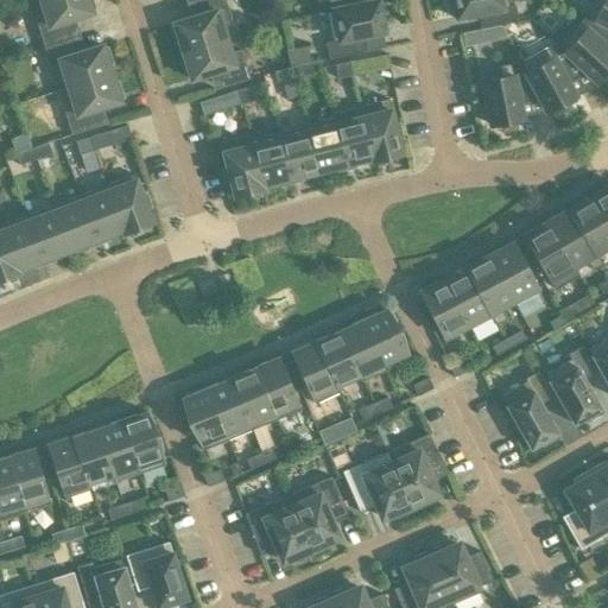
[(40,0),(45,13),(35,17),(44,46),(73,37),(68,21),(93,13),(92,11),(95,10),(93,0),(40,0)]
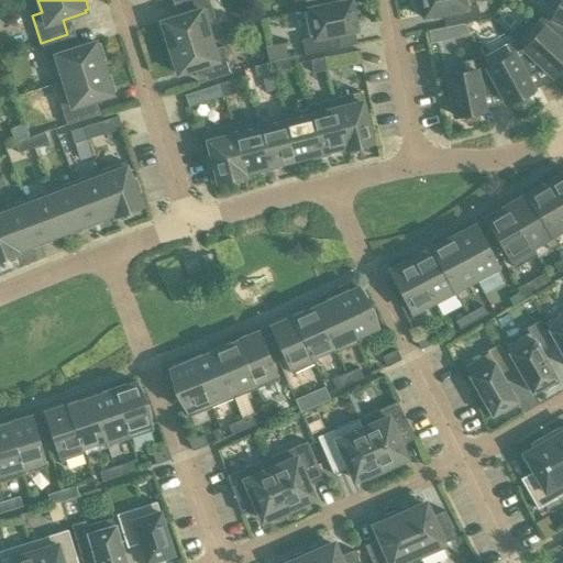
[(209,0),(179,0),(185,14),(162,21),(163,24),(158,25),(164,41),(167,40),(169,47),(209,35),(205,21),(214,18),(209,0)]
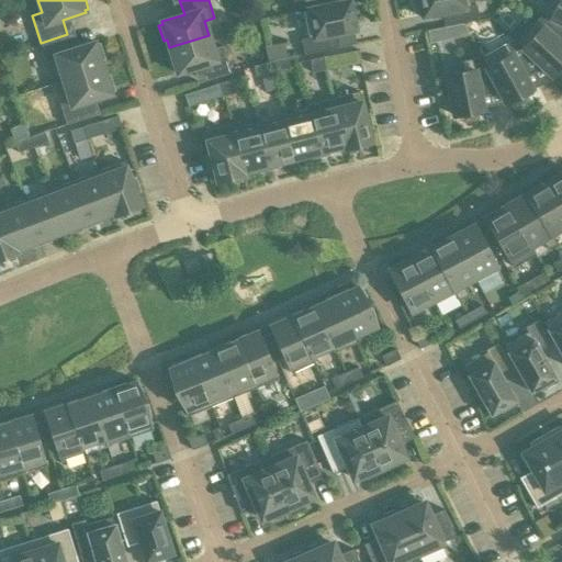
[(322,7),(321,0),(293,0),(296,13),(302,12),(302,10),(322,7)]
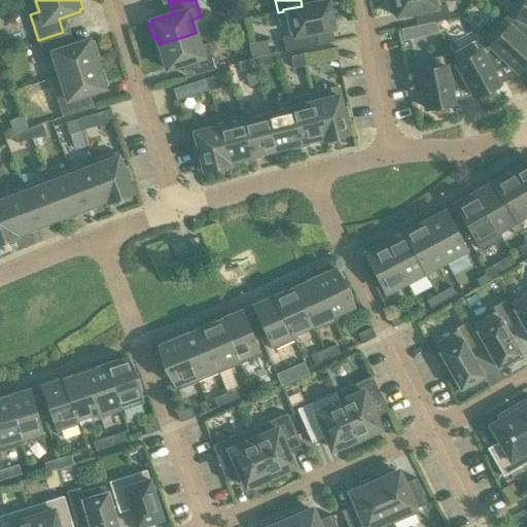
[(440,0),(389,0),(393,15),(422,9),(425,24),(434,22),(449,19),(447,5),(442,6),(440,0)]
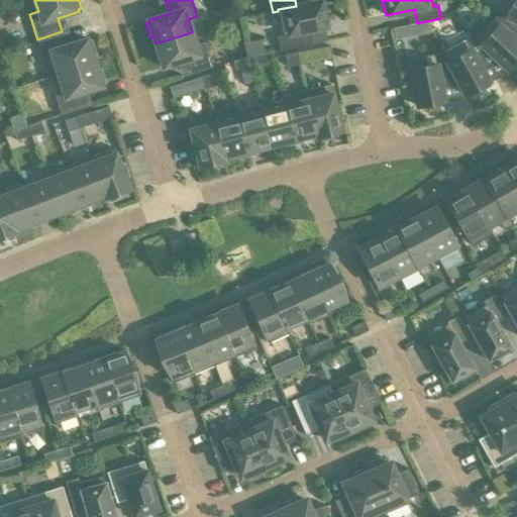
[(516,0),(505,0),(500,12),(500,13),(516,20),(516,0)]
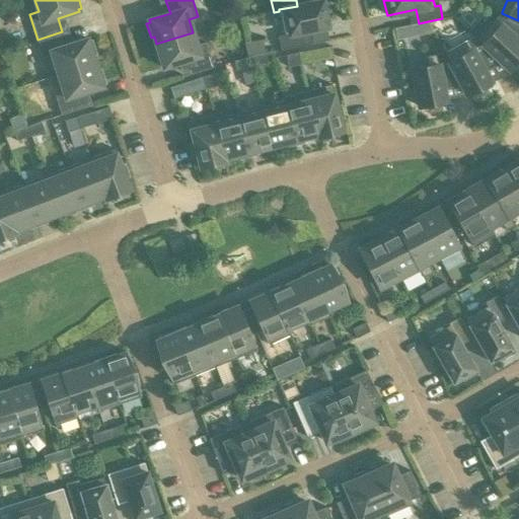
[(322,1),(297,6),(279,9),(279,11),(284,34),(277,36),(280,50),(303,46),(301,31),(331,25),(328,10),(324,10),(322,1)]
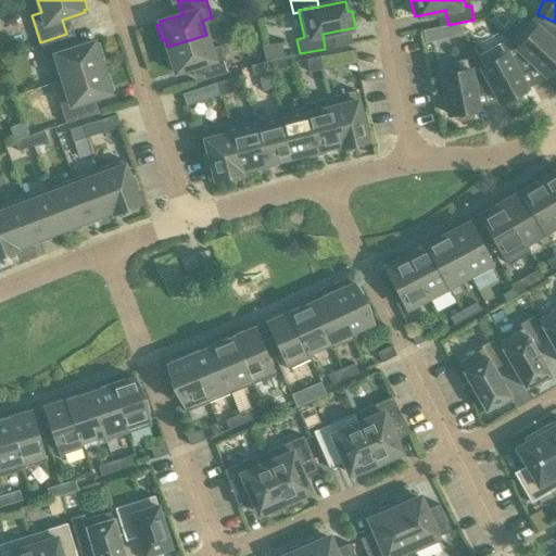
[(555,43),(555,22),(538,14),(512,41),(536,65),(547,75),(554,67),(555,68),(555,45),(555,43)]
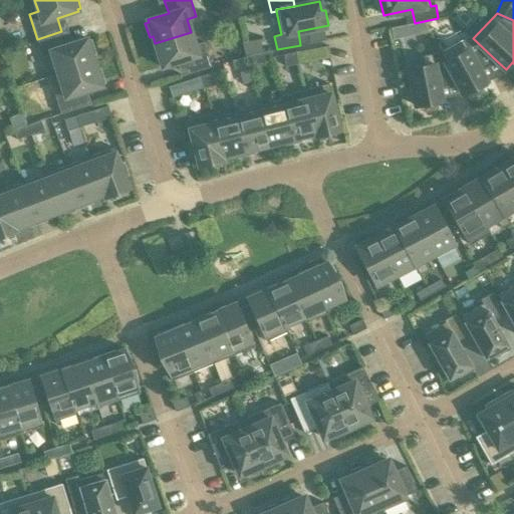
[(430,32),(424,21),(415,23),(403,25),(405,37),(430,32)]
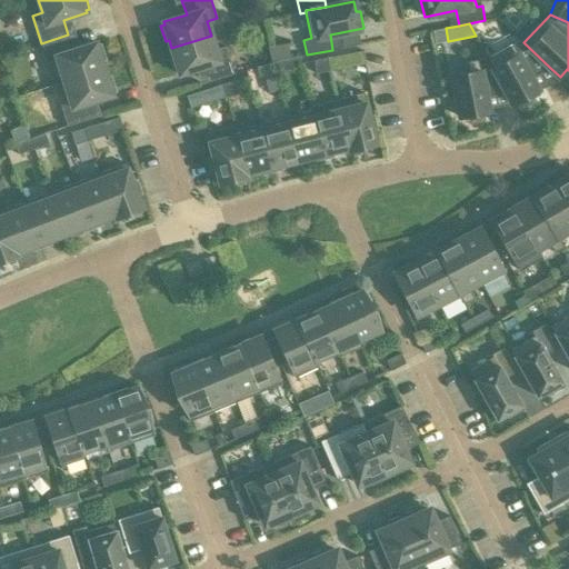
[(68,35),(41,43),(50,71),(60,68),(65,82),(105,69),(101,61),(106,59),(101,45),(97,46),(96,42),(72,50),(68,35)]
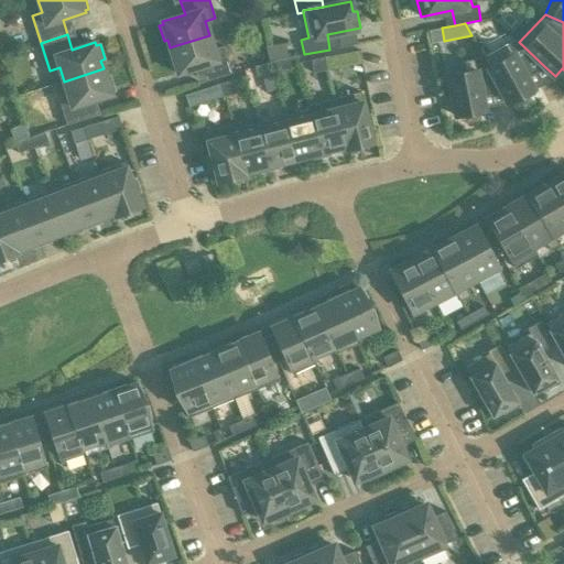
[(209,35),(170,47),(173,56),(169,57),(174,72),(177,71),(179,74),(202,66),(206,82),(232,73),(224,46),(214,50),(209,35)]
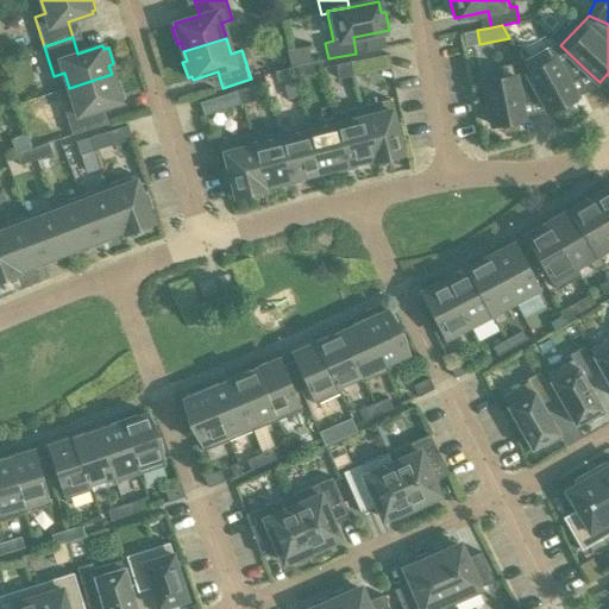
[(588,71),(560,45),(559,43),(522,62),(542,100),(550,113),(559,107),(562,111),(578,101),(567,83),(588,71)]
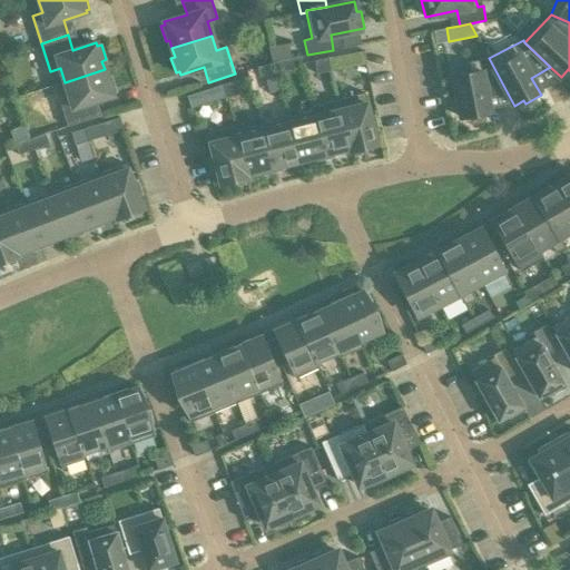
[(287,43),(268,49),(273,64),(274,64),(292,59),(287,43)]
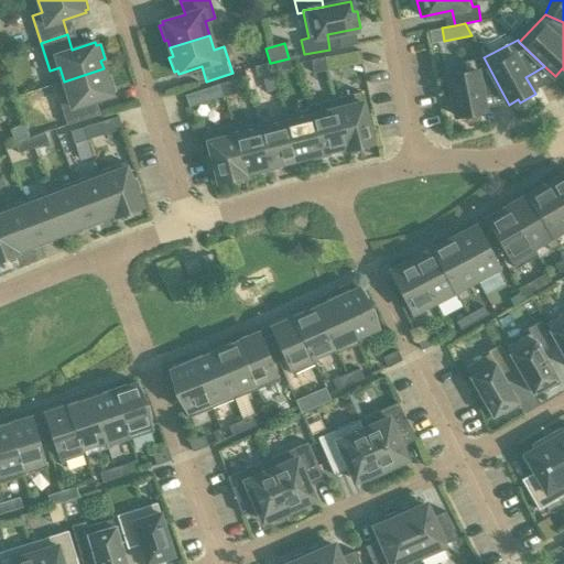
[(360,51),(324,57),(326,71),(362,64),(360,51)]
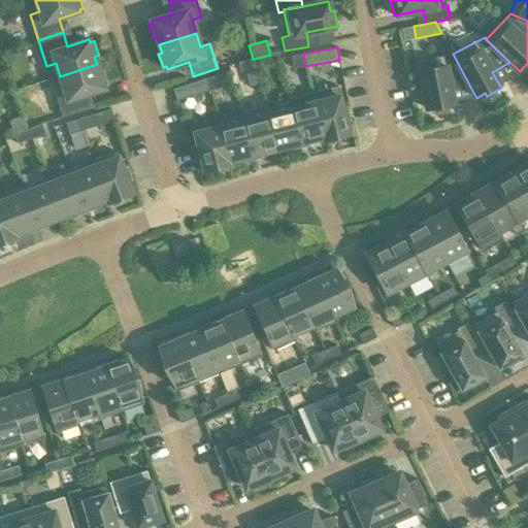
[(305,66),(303,54),(291,57),(293,69),(305,66)]
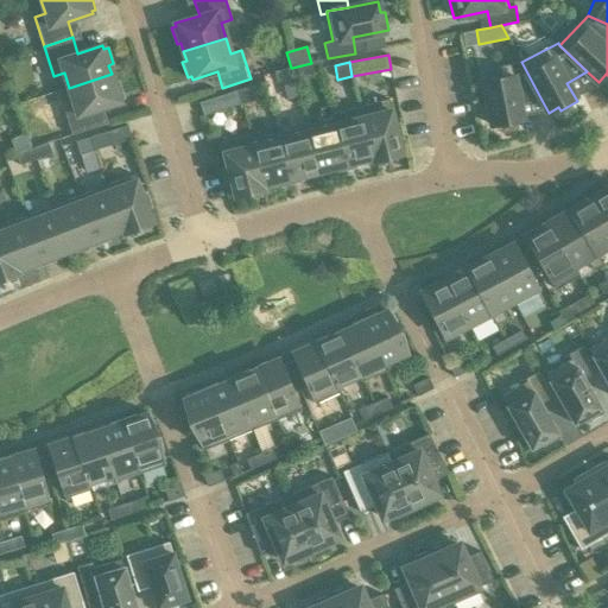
[(542,100),(521,62),(499,67),(501,78),(483,82),(492,126),(504,124),(504,128),(523,125),(518,103),(542,100)]
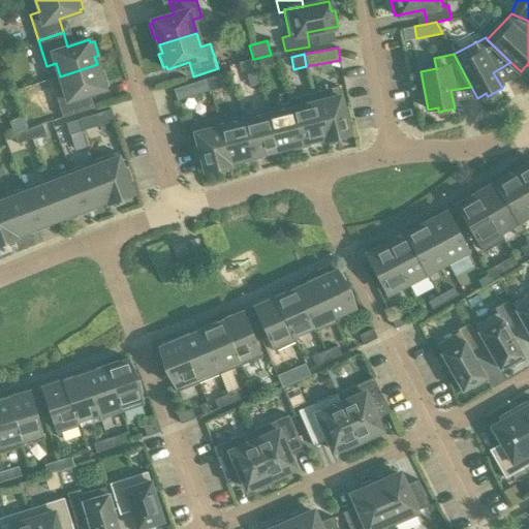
[(271,55),(254,59),(257,68),(273,64),(271,55)]
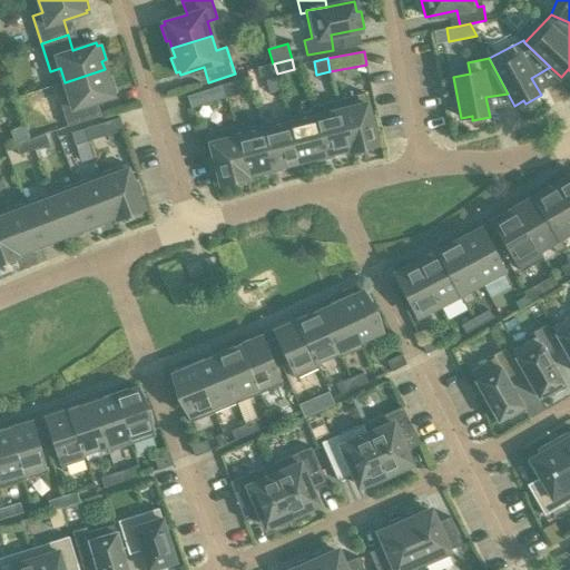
[(277,74),(274,64),(257,68),(261,78),(277,74)]
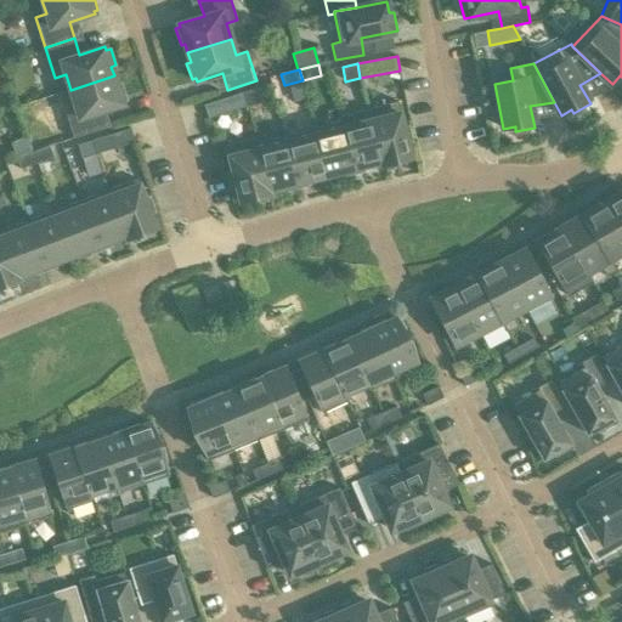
[(114,75),(71,90),(75,105),(64,108),(73,139),(103,129),(97,112),(123,105),(123,101),(126,100),(122,84),(117,85),(114,75)]
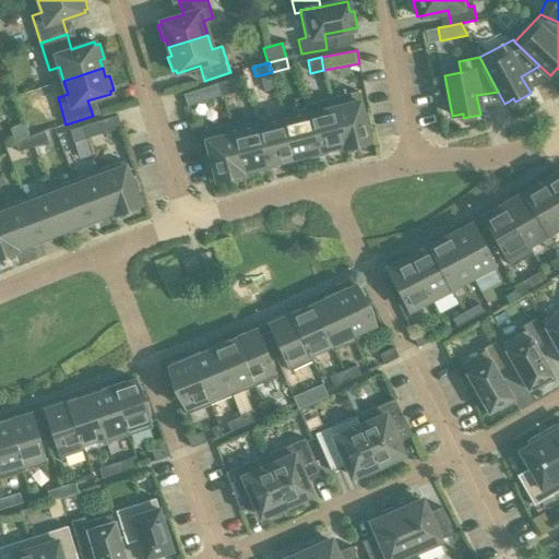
[(230,80),(218,83),(222,96),(235,92),(230,80)]
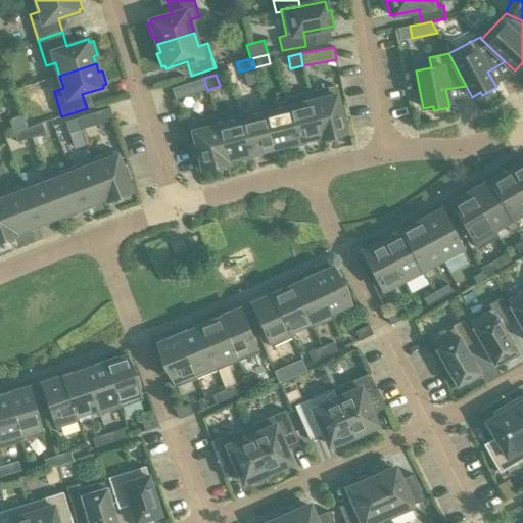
[(207,90),(204,78),(172,88),(175,100),(207,90)]
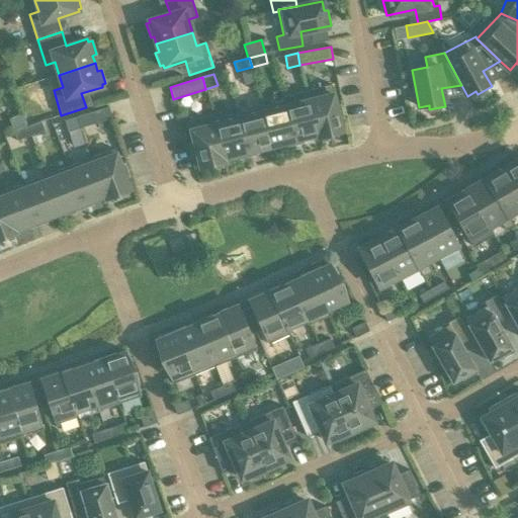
[(331,85),(307,91),(318,135),(317,135),(318,139),(343,133),(339,118),(343,118),(340,105),(336,106),(331,85)]
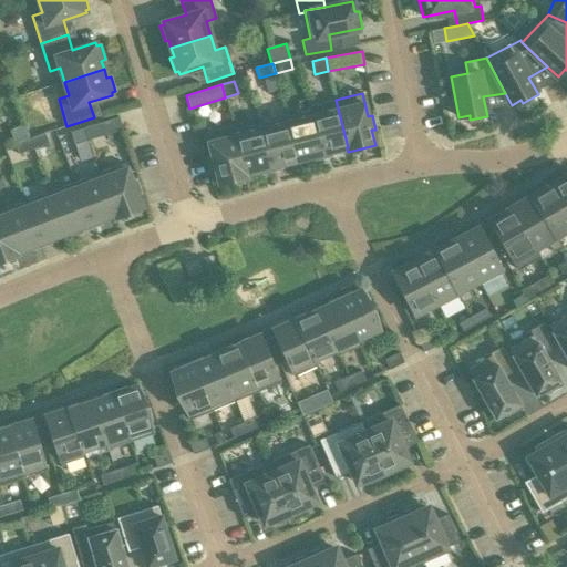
[(336,100),(309,106),(311,112),(321,154),(347,147),(348,147),(336,100)]
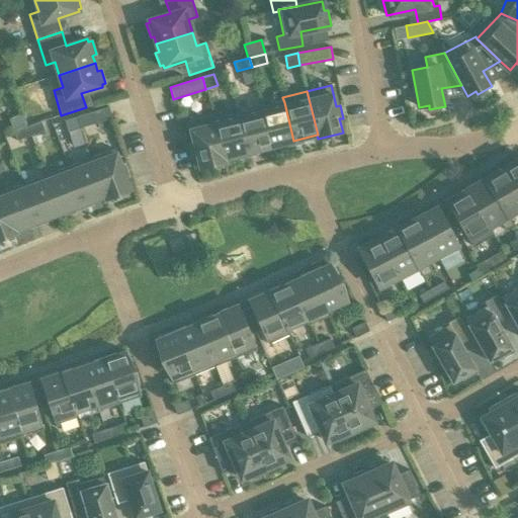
[(261,108),(270,147),(293,141),(284,102),(261,108)]
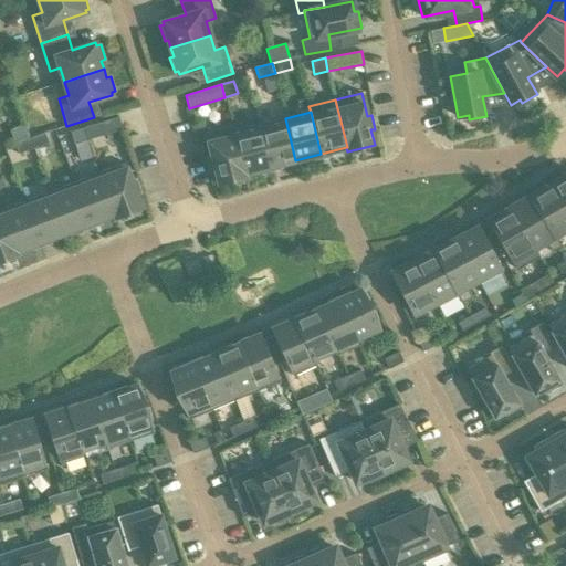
[(83,128),(87,140),(123,129),(118,117),(83,128)]
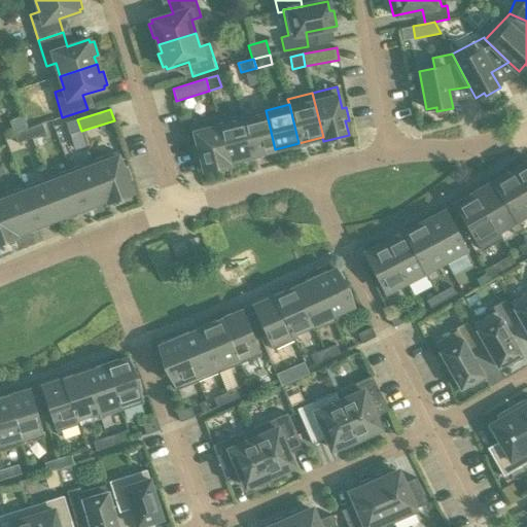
[(241,116),(251,155),(275,149),(266,110),(241,116)]
